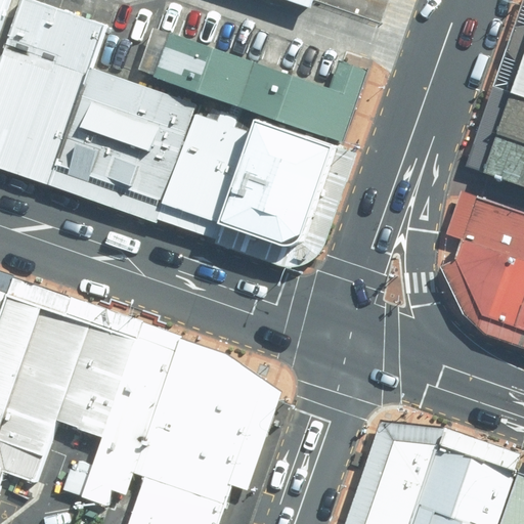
[(30,0),(20,0),(0,59),(0,147),(55,166),(90,68),(104,26),(30,0)]
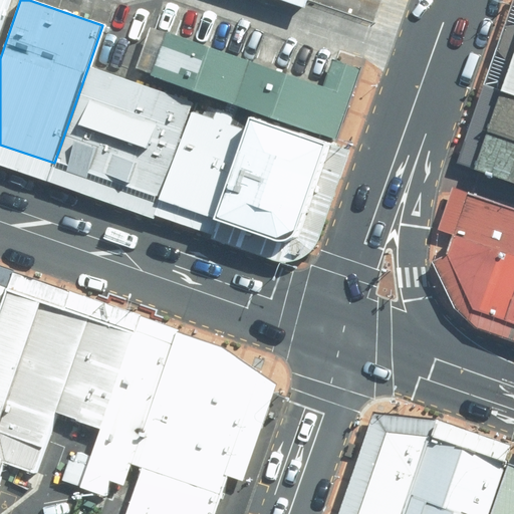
[(273,0),(307,11),(310,0),(273,0)]
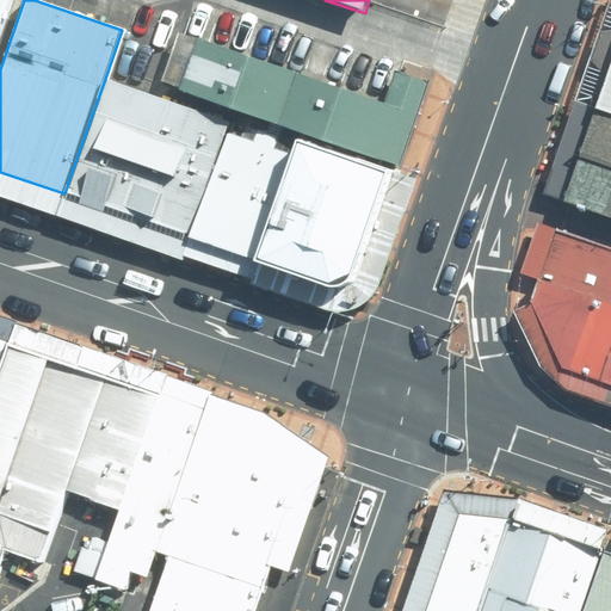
[(383,105),(197,41),(179,92),(400,168),(429,85),(394,73),(383,105)]
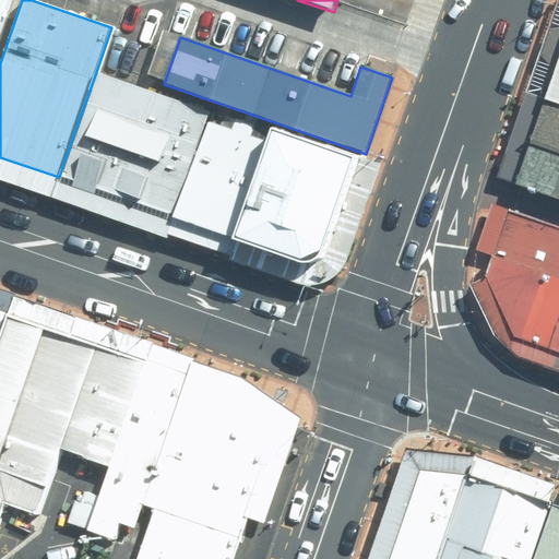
[(558,59),(544,104),(558,108),(558,59)]
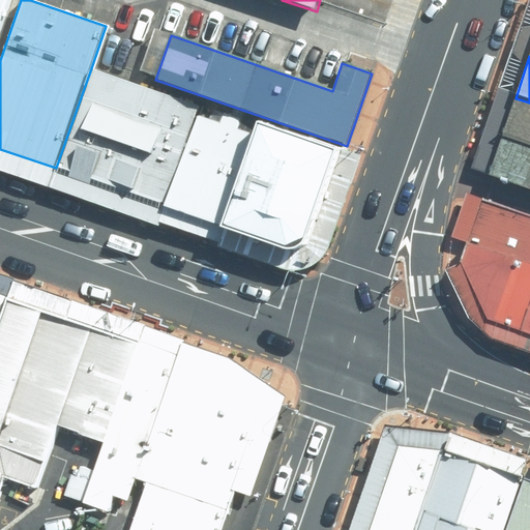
[(91,68),(56,168),(284,249),(306,243),(337,151),(91,68)]
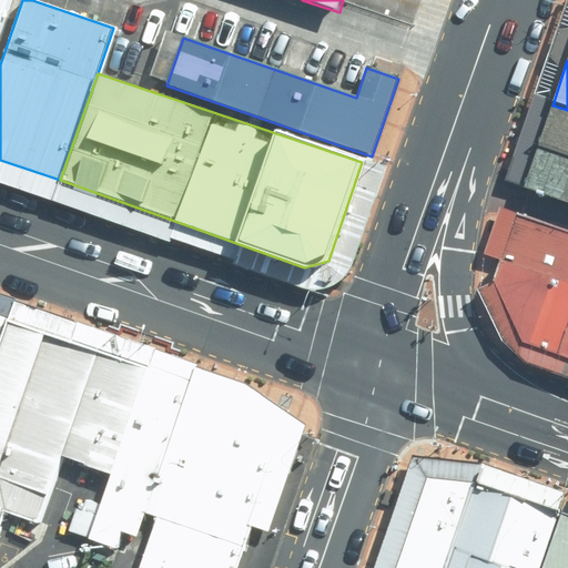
[(567,110),(553,105),(523,191),(567,205),(567,110)]
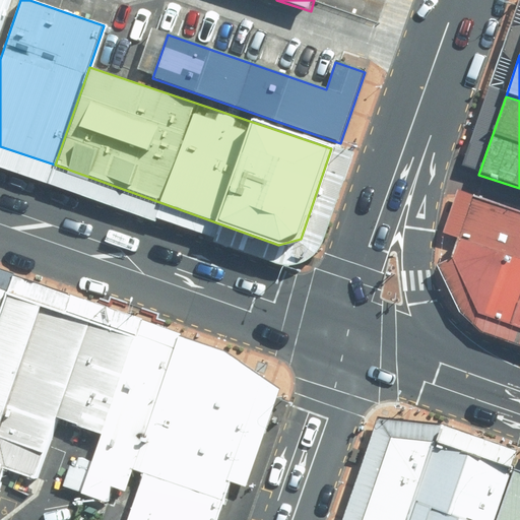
[(519,210),(474,195),(450,260),(478,318),(519,332),(519,210)]
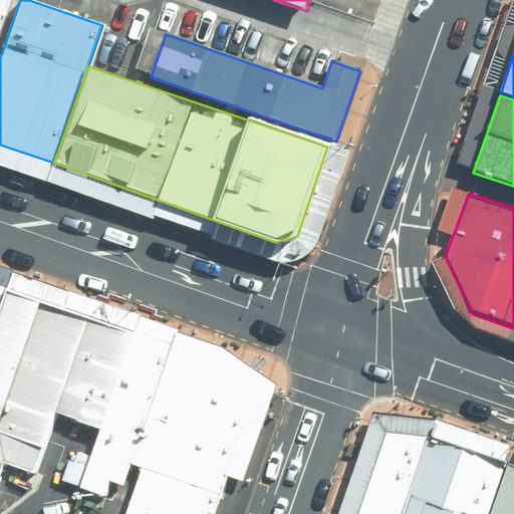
[(0,417),(40,301),(5,290),(0,304),(0,472),(3,465),(0,452),(0,417)]
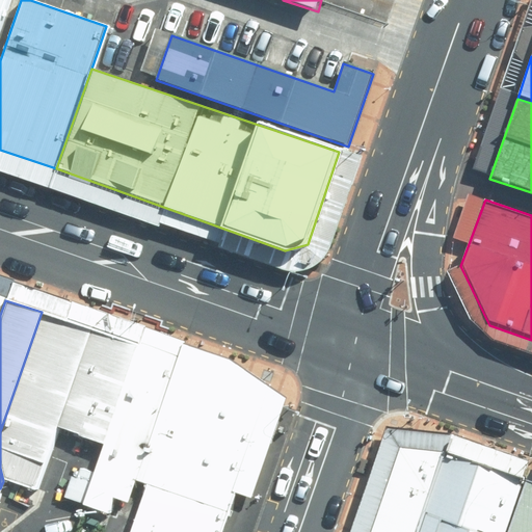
[(139,344),(42,312),(0,431),(0,468),(3,481),(35,490),(57,430),(103,447),(139,344)]
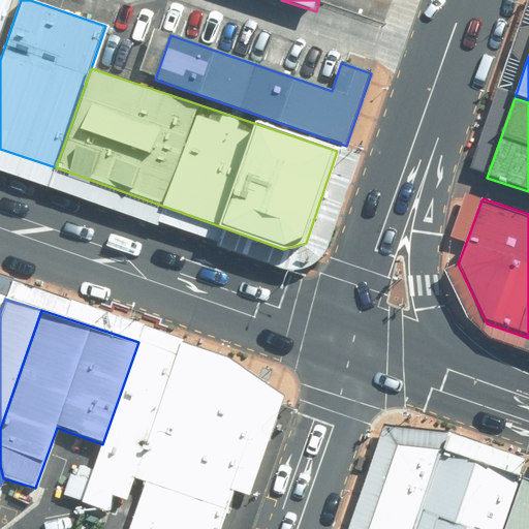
[(178,356),(138,342),(102,444),(81,504),(106,514),(113,496),(126,501),(134,479),(178,356)]
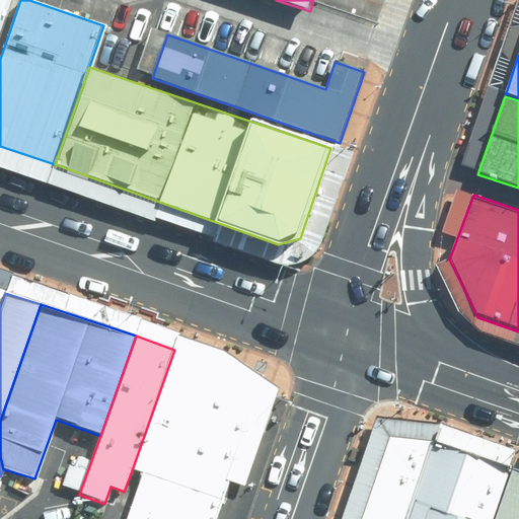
[(222,365),(174,350),(132,470),(143,473),(128,518),(215,518),(256,393),(222,365)]
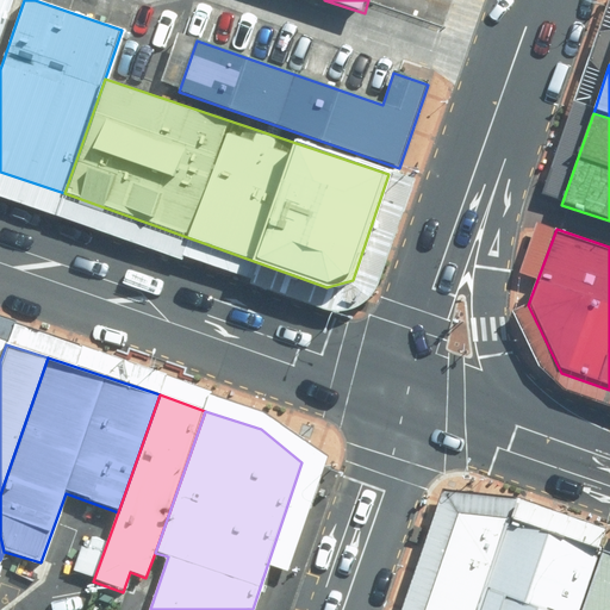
[(502,609),(534,520),(456,493),(415,609),(502,609)]
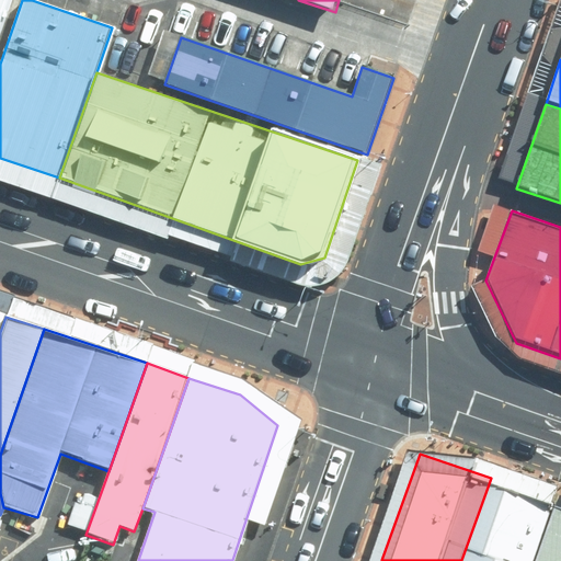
[(544,560),(560,514),(560,502),(491,478),(461,560),(544,560)]
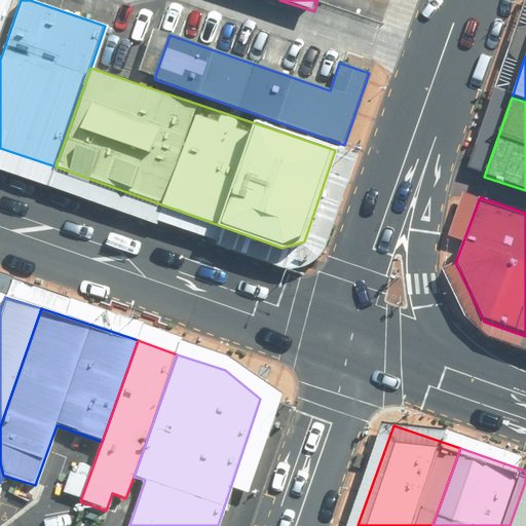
[(525,525),(525,482),(510,525),(525,525)]
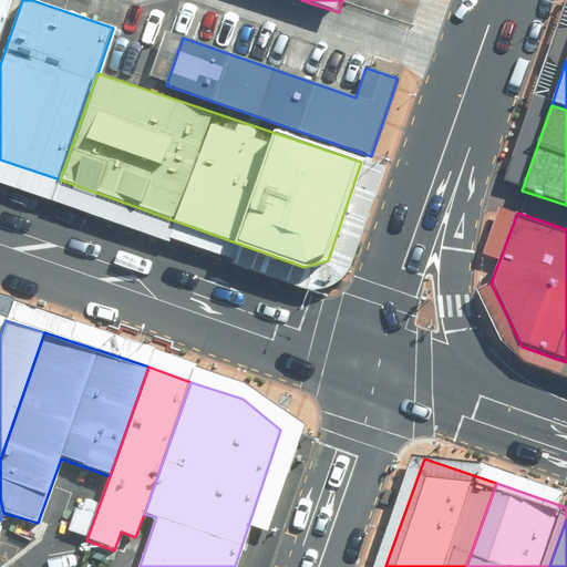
All buildings are outlined.
